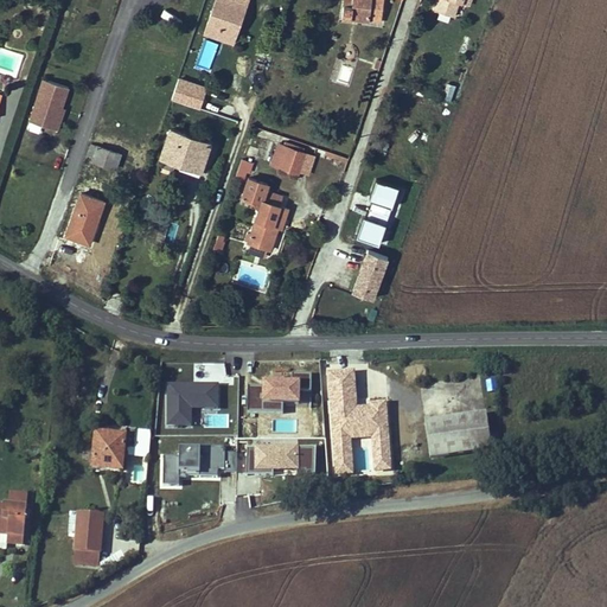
[(215,0),(206,24),(229,32),(227,39),(234,42),(247,6),(229,0),(215,0)]
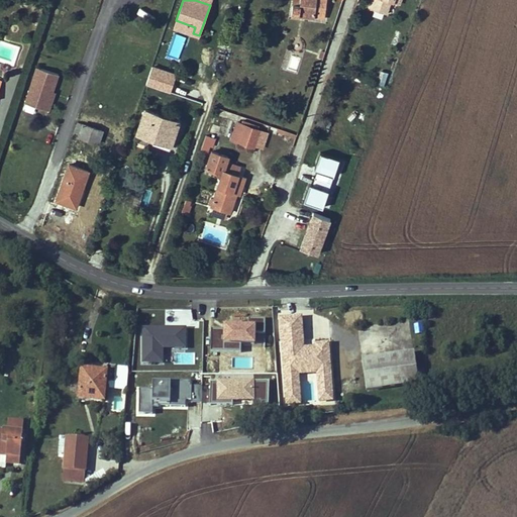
[(293,0),(292,13),(325,17),(326,0),(293,0),(294,0),(293,0)]
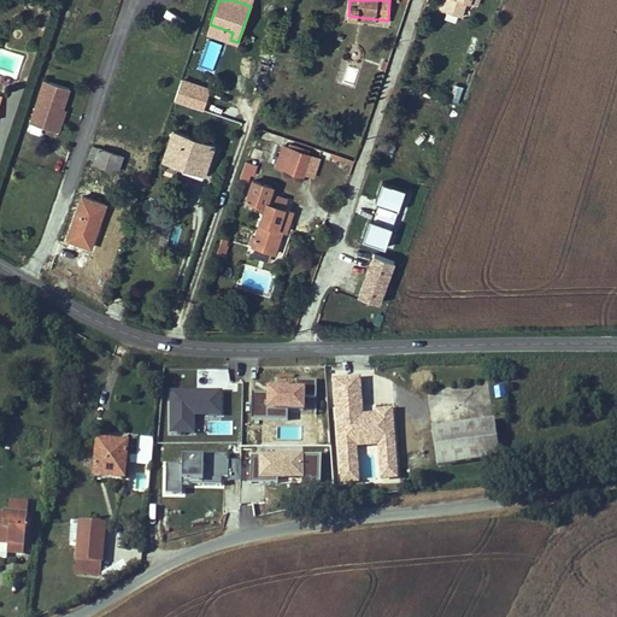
[(466,1),(469,3),(470,0),(446,0),(444,10),(462,16),(466,1)]
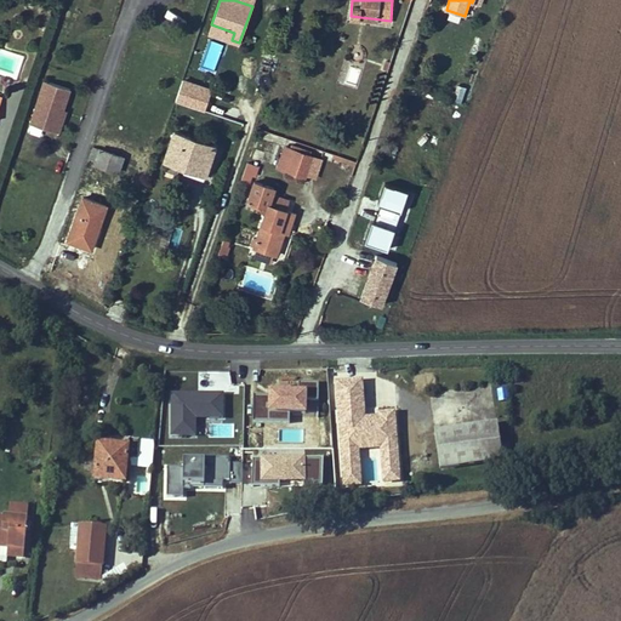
[(191,21),(193,12),(175,7),(172,15),(191,21)]
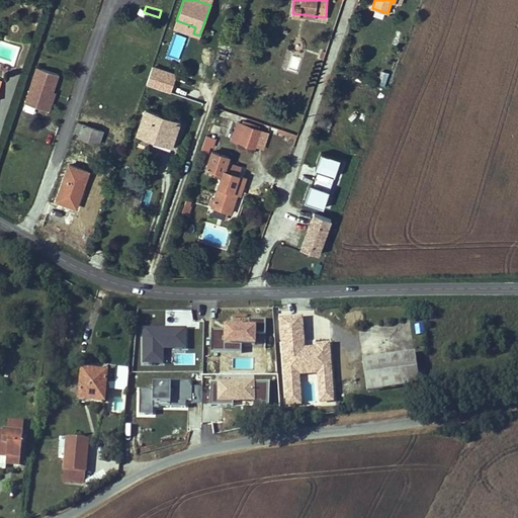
[(176,20),(174,27),(193,33),(195,27),(176,20)]
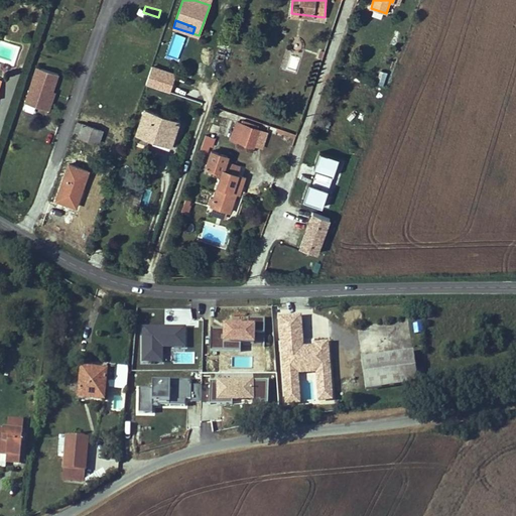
[(151,62),(145,83),(170,91),(176,71),(151,62)]
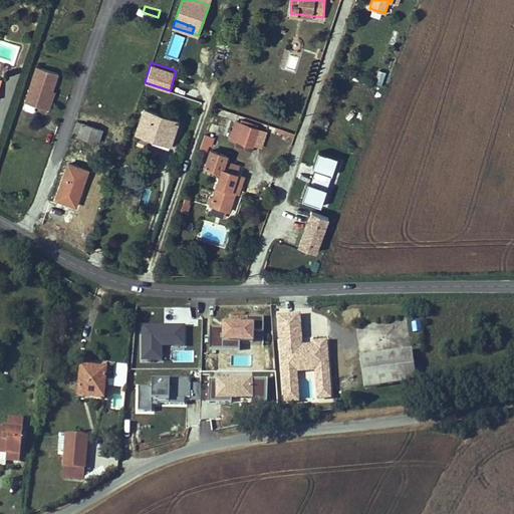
[(37,66),(25,101),(37,105),(49,109),(54,94),(51,93),(52,89),(58,73),(37,66)]
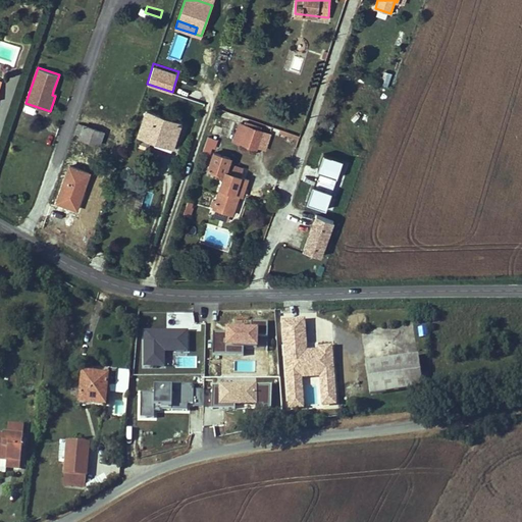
[(383,76),(380,84),(387,87),(392,73),(384,71),(383,76)]
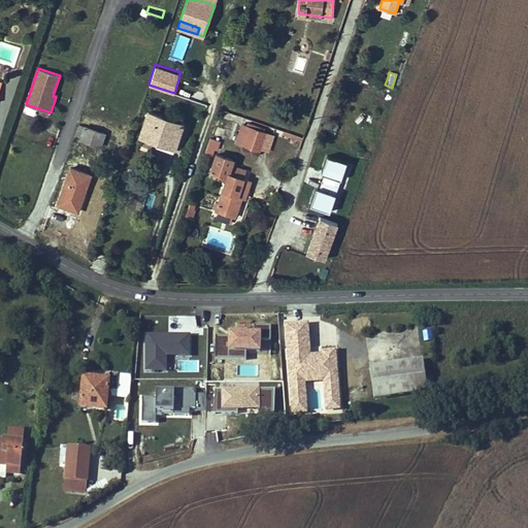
[(140,135),(174,147),(183,124),(149,111),(140,135)]
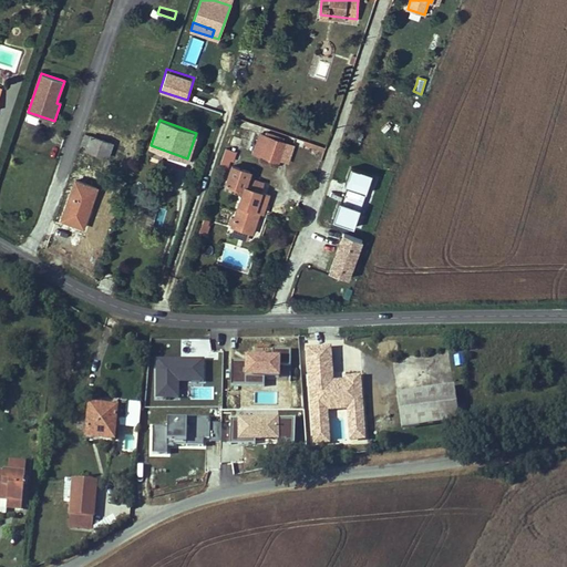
[(85,134),(113,143),(115,136),(102,132),(103,126),(90,121),(85,134)]
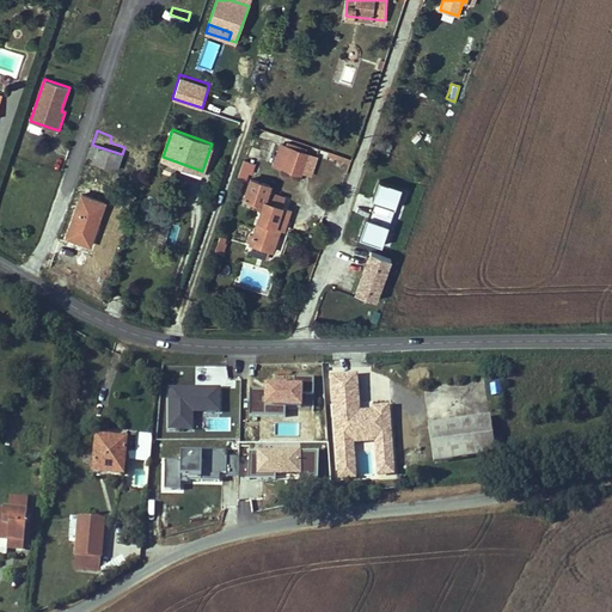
[(282,145),(274,165),(283,169),(291,147),(305,153),(307,150),(287,142),(286,146),(282,145)]
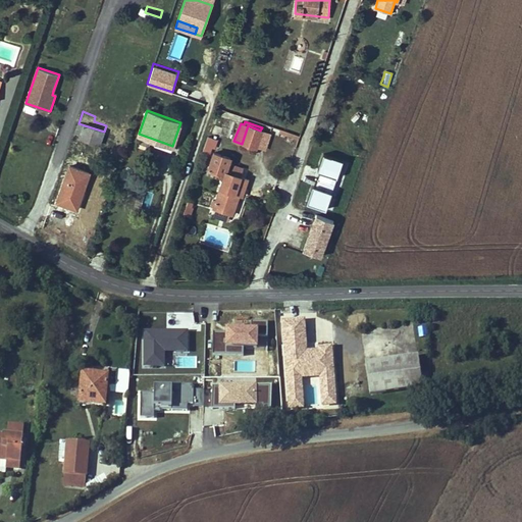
[(79,123),(74,136),(99,145),(104,132),(79,123)]
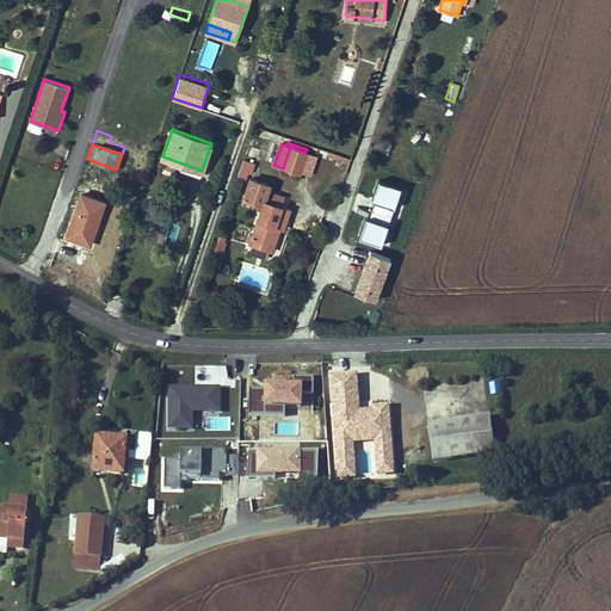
[(283,168),(300,174),(307,153),(304,153),(290,147),(283,168)]
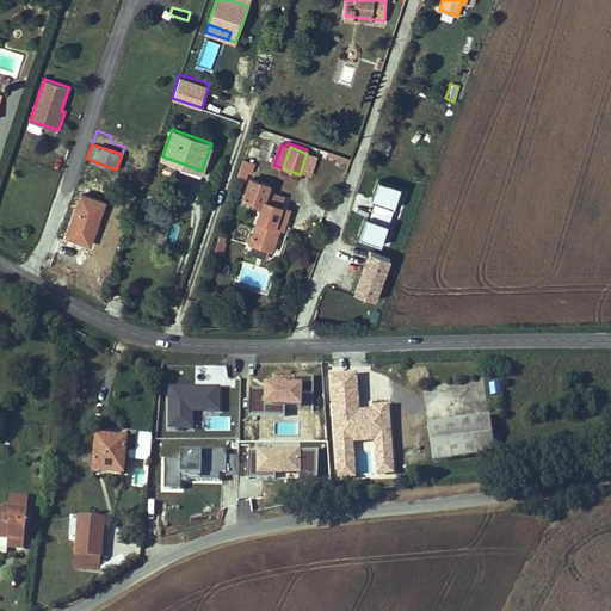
[(363,236),(387,241),(399,181),(376,177),(363,236)]
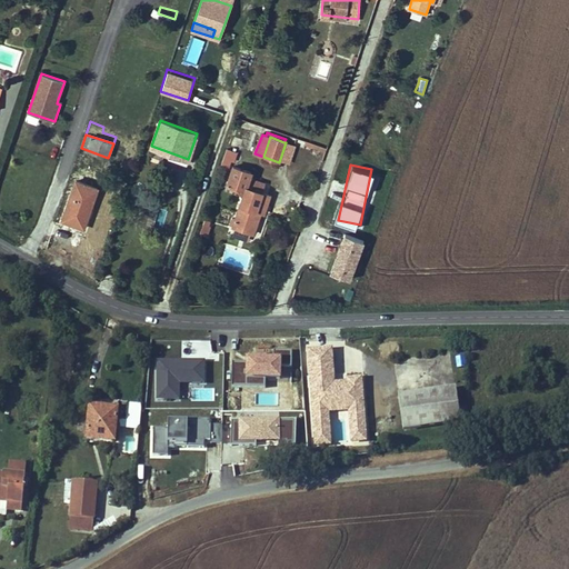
[(230,226),(236,228),(250,232),(253,233),(260,212),(261,211),(257,210),(259,203),(267,206),(270,195),(261,192),(265,182),(249,178),(251,172),(233,166),(227,185),(245,190),(242,197),(236,219),(232,218),(230,226)]
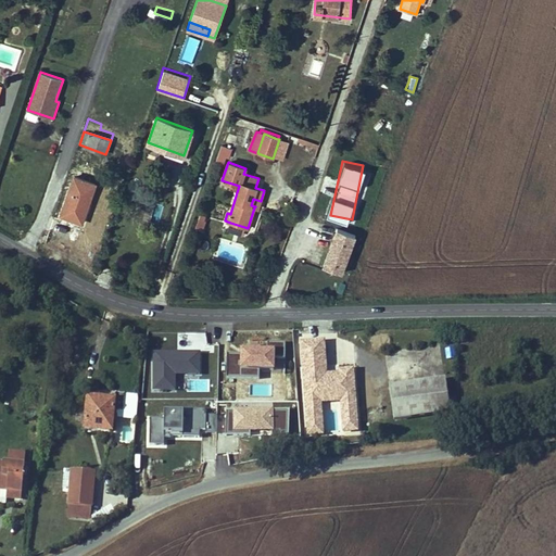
[(86,203),(88,204),(96,184),(90,182),(92,177),(84,174),(83,179),(74,177),(61,215),(81,222),(87,207),(85,206),(86,203)]
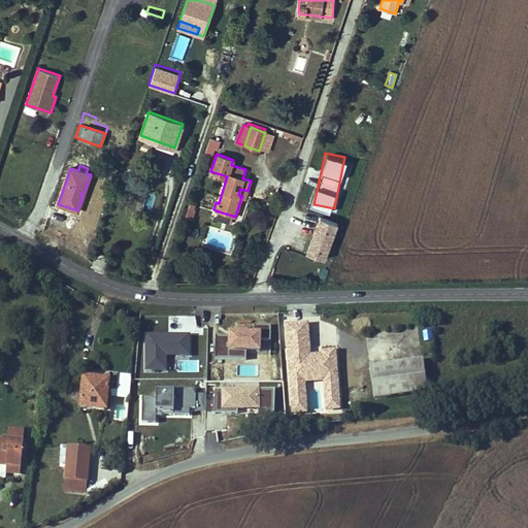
[(241,197),(245,198),(248,191),(240,189),(238,195),(242,196),(241,197)]
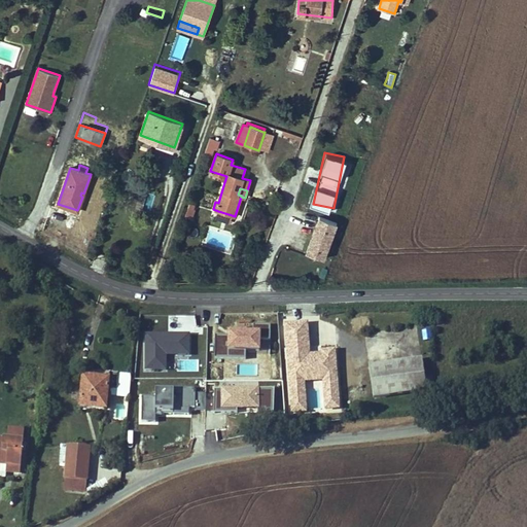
[(195,209),(188,206),(184,217),(190,219),(195,209)]
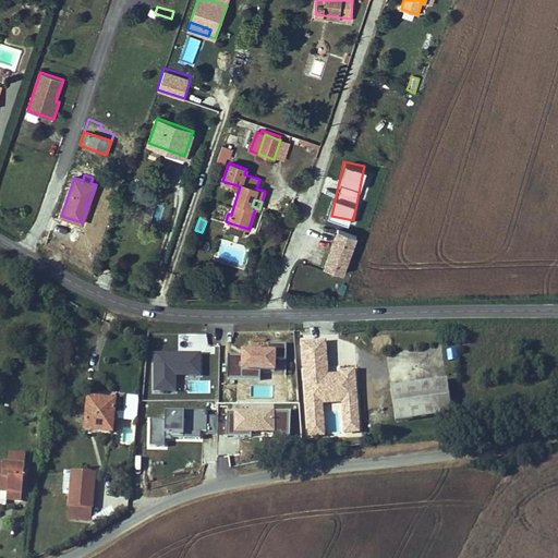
[(243,235),(245,228),(231,223),(229,231),(243,235)]
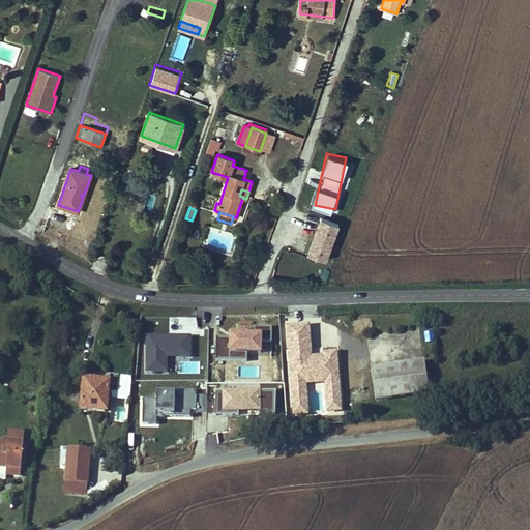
[(326,263),(341,221),(320,214),(310,245),(307,244),(303,256),(326,263)]
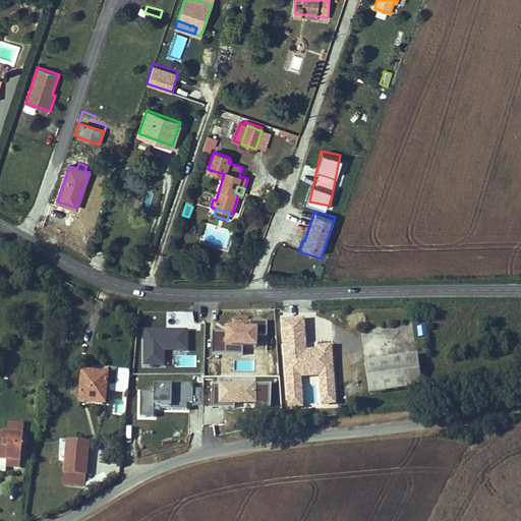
[(166,311),(166,327),(193,327),(193,311),(166,311)]
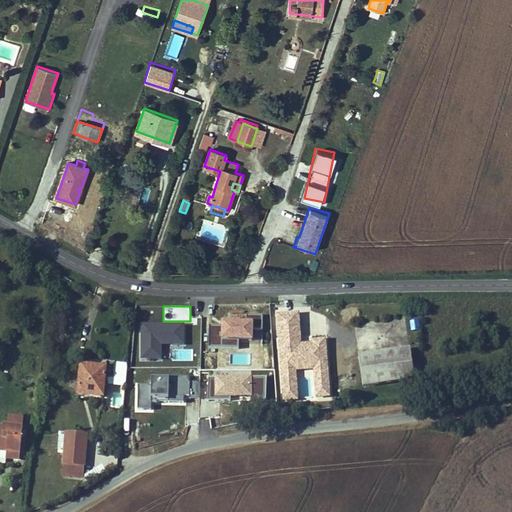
[(330,396),(327,338),(301,340),(300,311),(276,312),(281,400),(299,399),(298,375),(310,374),(310,380),(301,381),(302,389),(305,389),(305,383),(312,383),(313,397),(330,396)]
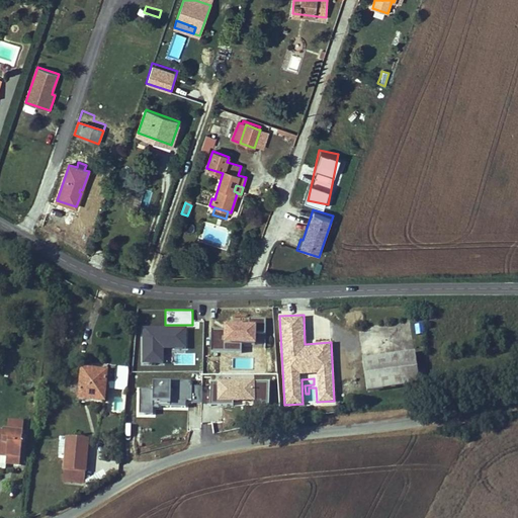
[(258,333),(266,332),(265,318),(257,319),(258,333)]
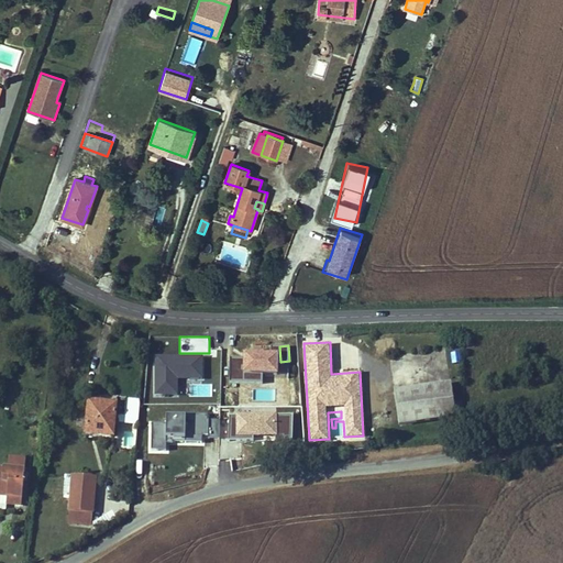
[(230,357),(229,381),(263,383),(263,373),(278,374),(279,352),(243,350),(243,357),(230,357)]
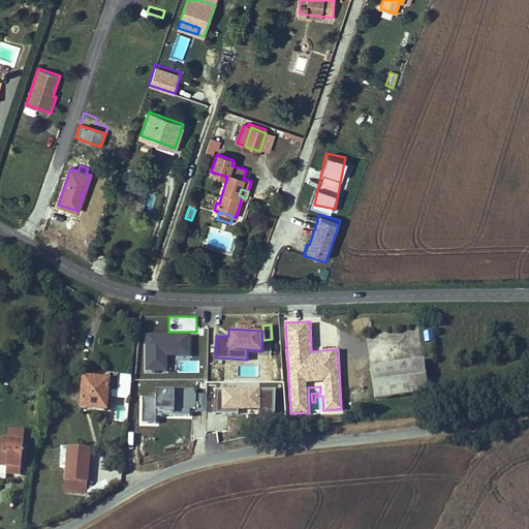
[(190,333),(144,333),(145,372),(167,372),(167,355),(191,355),(190,333)]
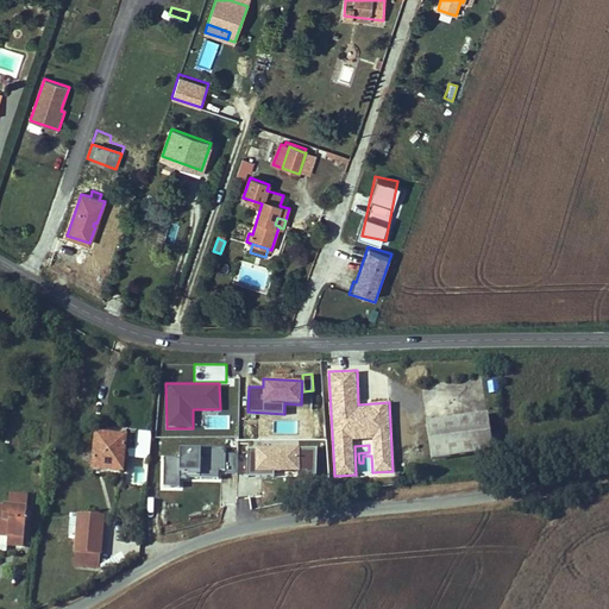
[(501,449),(498,435),(490,437),(488,414),(426,424),(432,458),(501,449)]
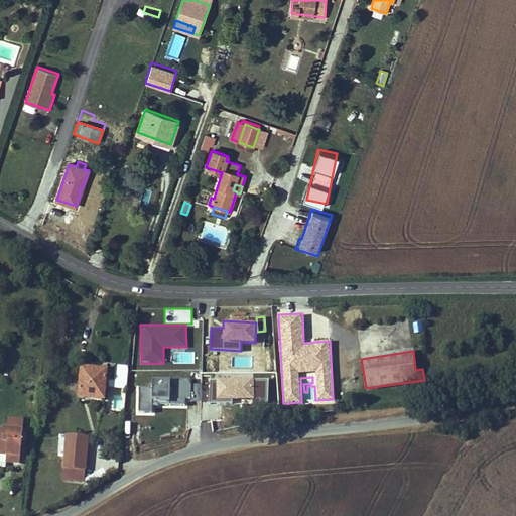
[(109,409),(125,410),(127,365),(111,364),(109,409)]
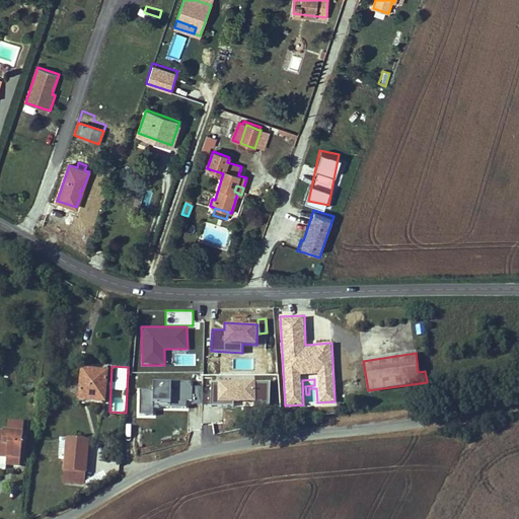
[(104,402),(107,373),(96,372),(96,375),(81,373),(79,400),(104,402)]
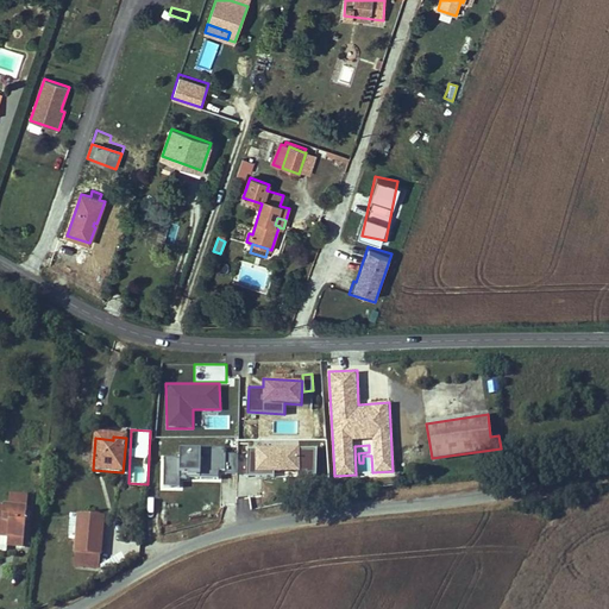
[(248,446),(248,475),(316,476),(316,446),(248,446)]
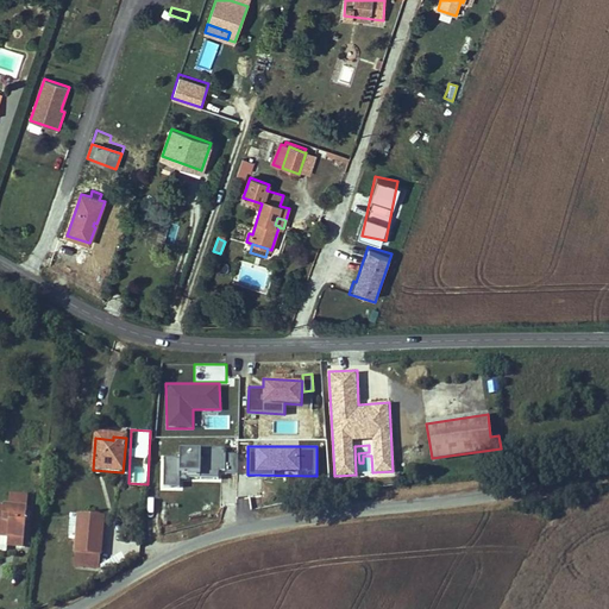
[(225,447),(180,447),(180,457),(162,457),(162,487),(182,487),(182,476),(238,476),(237,453),(225,453),(225,447)]
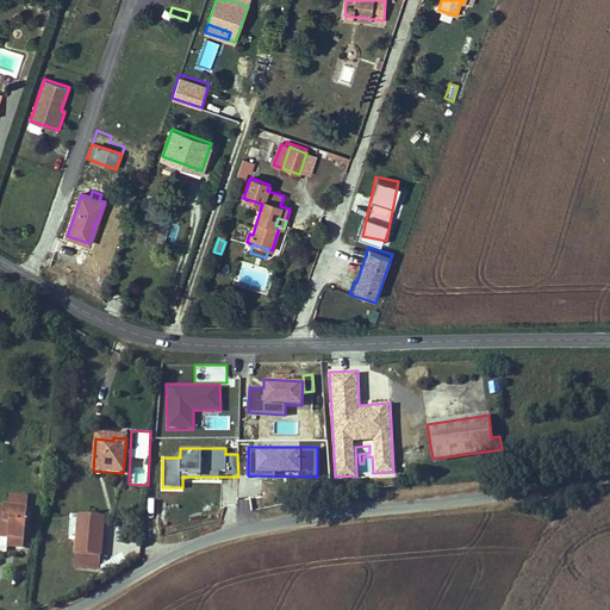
[(24,548),(27,511),(29,497),(10,495),(8,509),(0,508),(0,536),(2,537),(2,535),(8,535),(8,537),(7,546),(24,548)]
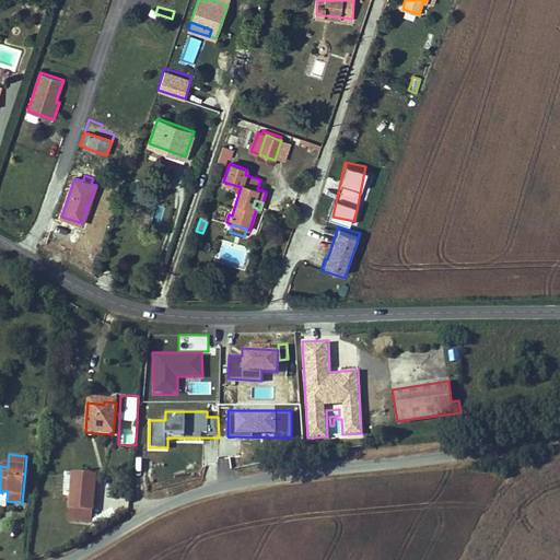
[(92,522),(95,476),(72,474),(68,520),(92,522)]
